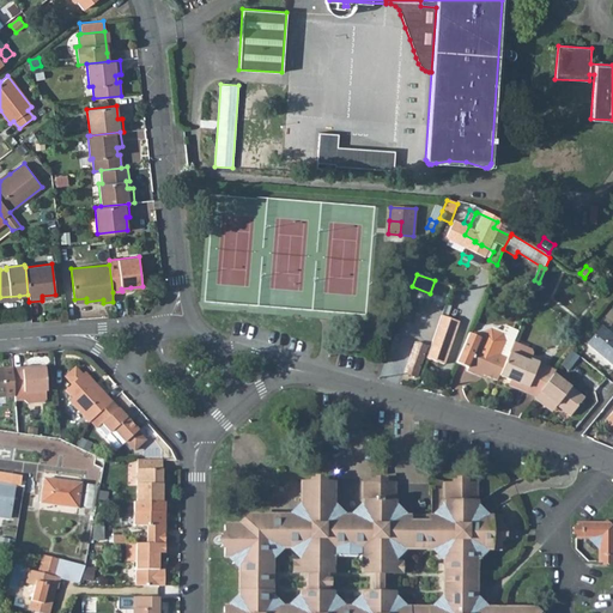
[(449,286),(436,281),(435,280),(430,293),(447,299),(450,287),(449,286)]
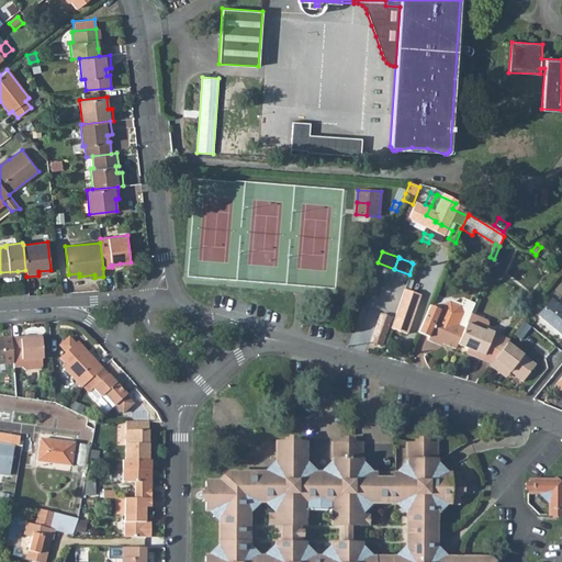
[(401,292),(394,289),(384,313),(392,316),(401,292)]
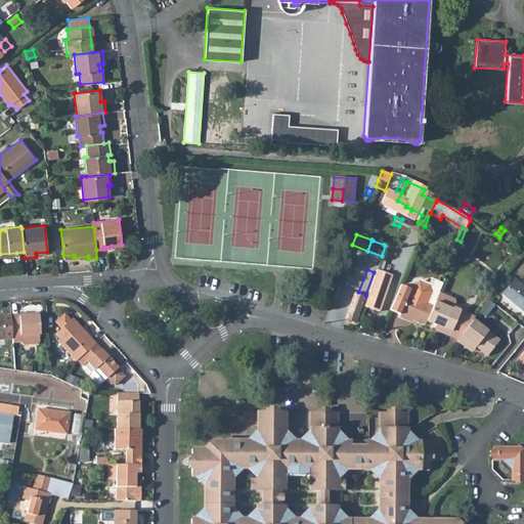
[(365,306),(381,311),(394,274),(379,269),(365,306)]
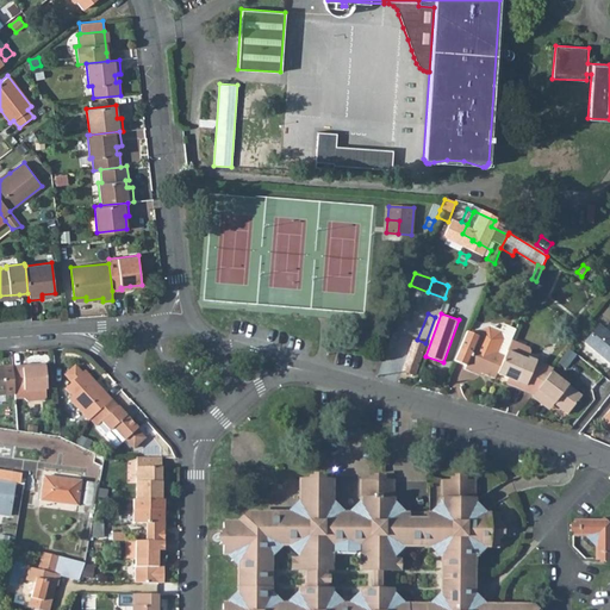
[(503,324),(498,332),(502,340),(496,353),(503,356),(510,341),(515,329),(503,324)]
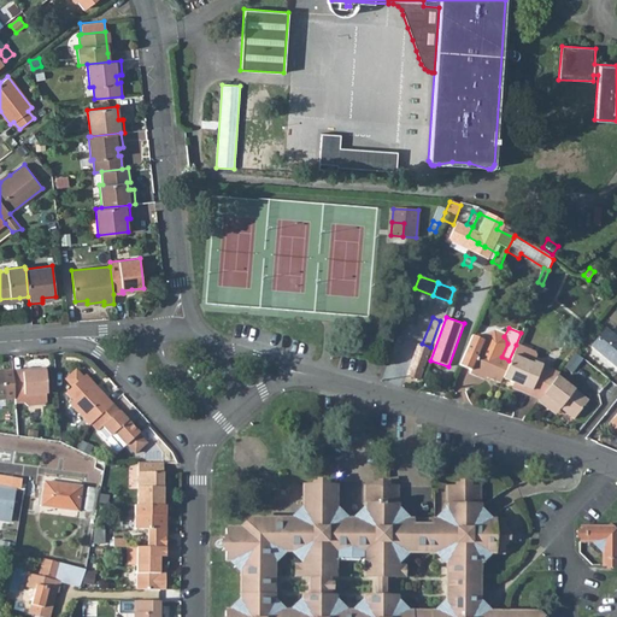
[(616,339),(605,329),(592,346),(616,383),(616,339)]
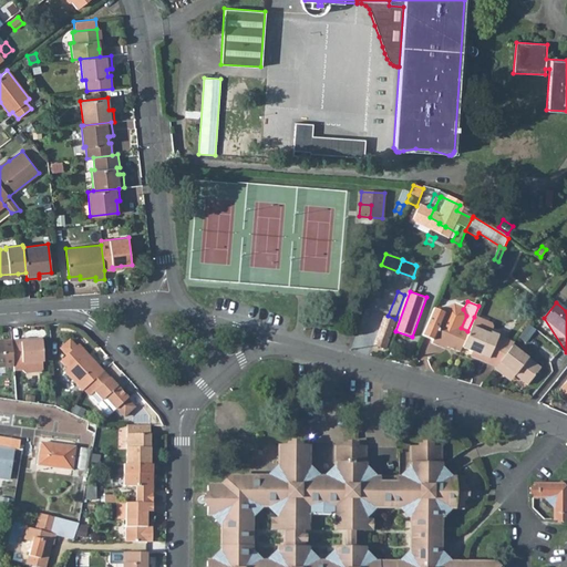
[(461,348),(467,331),(461,328),(466,316),(463,309),(452,305),(446,308),(444,313),(433,308),(421,336),(432,340),(446,347),(459,352),(461,348)]
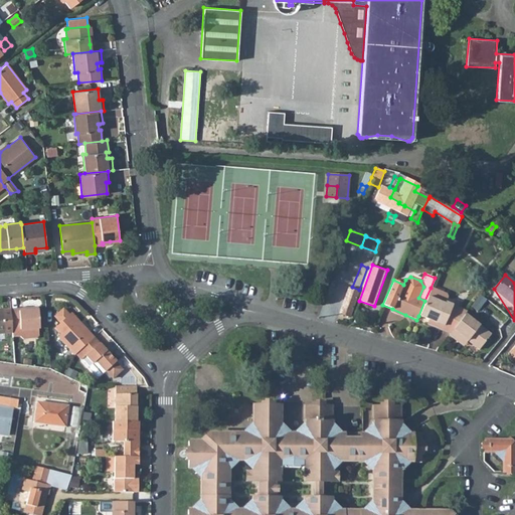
[(424,301),(418,316),(428,320),(436,323),(434,327),(450,334),(464,315),(467,312),(446,303),(448,298),(446,294),(431,288),(424,301)]
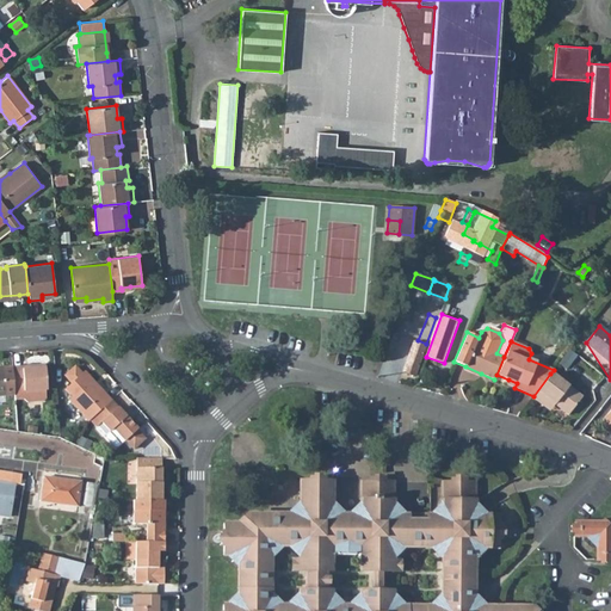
[(426,346),(413,343),(402,371),(415,376),(426,346)]
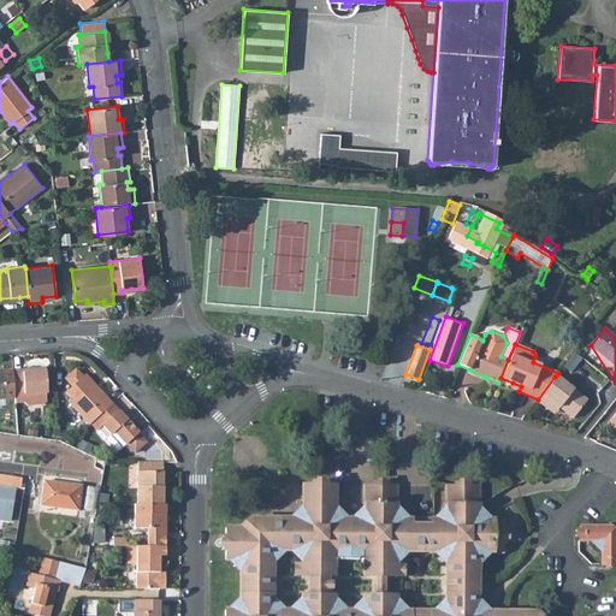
[(23,369),(12,371),(13,392),(15,398),(15,403),(24,402),(28,406),(43,404),(46,401),(46,392),(47,392),(45,368),(31,369),(31,372),(23,372),(23,369)]
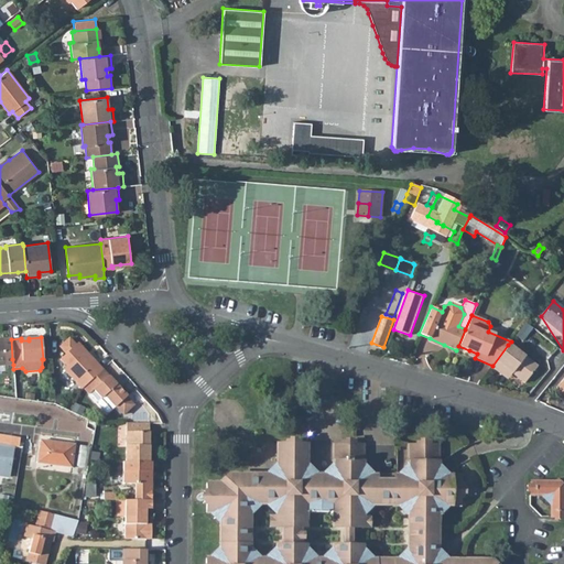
[(77,343),(75,345),(68,338),(60,347),(65,354),(60,359),(66,366),(63,369),(82,389),(87,383),(101,369),(77,343)]
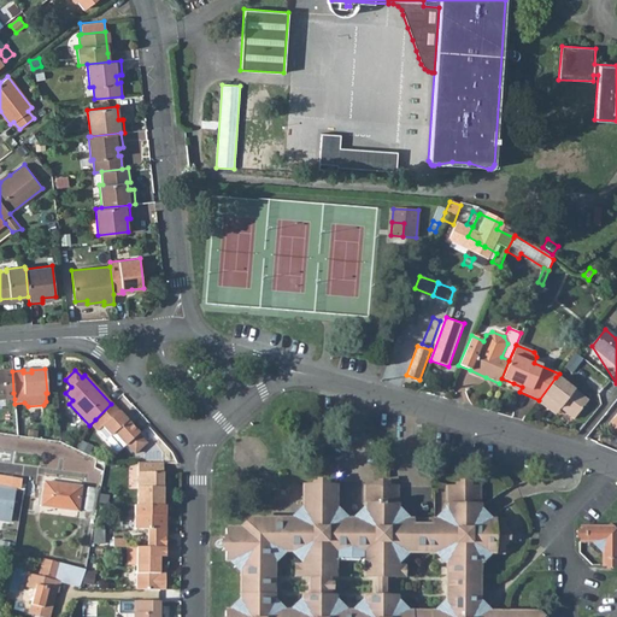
[(485,381),(486,377),(470,370),(469,374),(485,381)]
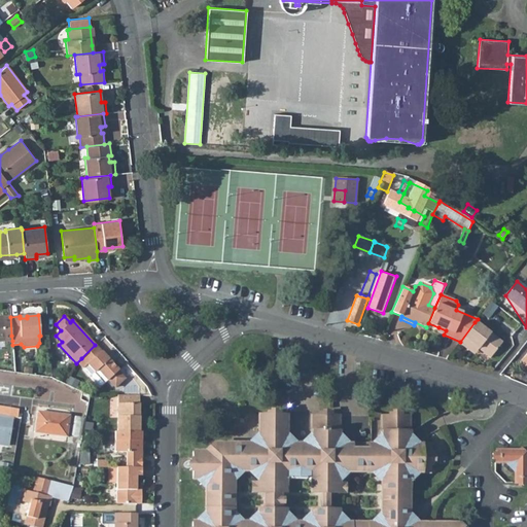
[(0,341),(4,341),(12,341),(11,336),(10,317),(3,317),(0,317),(0,341)]
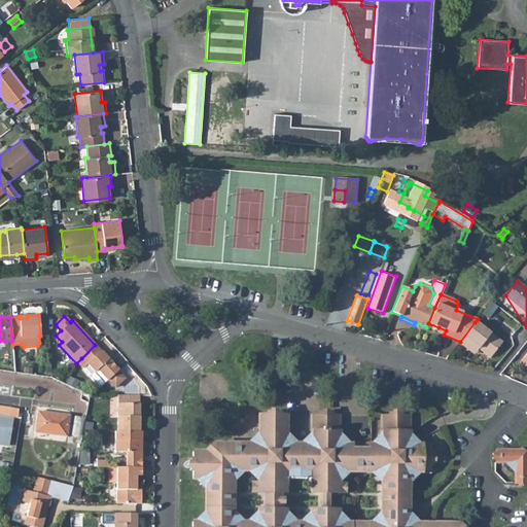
[(501,343),(475,322),(460,342),(459,343),(466,348),(470,343),(479,349),(489,357),(501,343)]
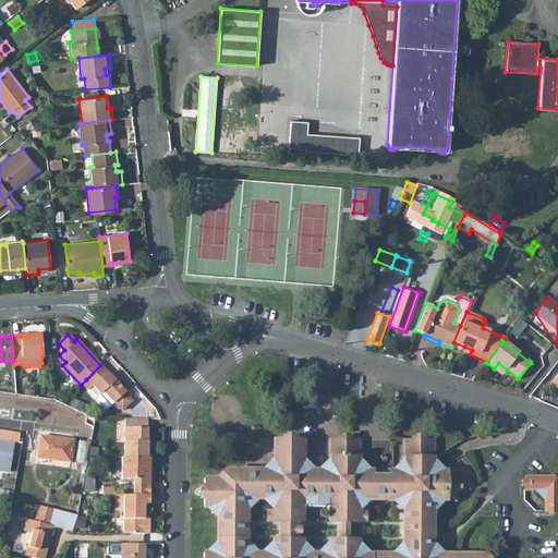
[(494,368),(501,375),(507,370),(498,363),(494,368)]
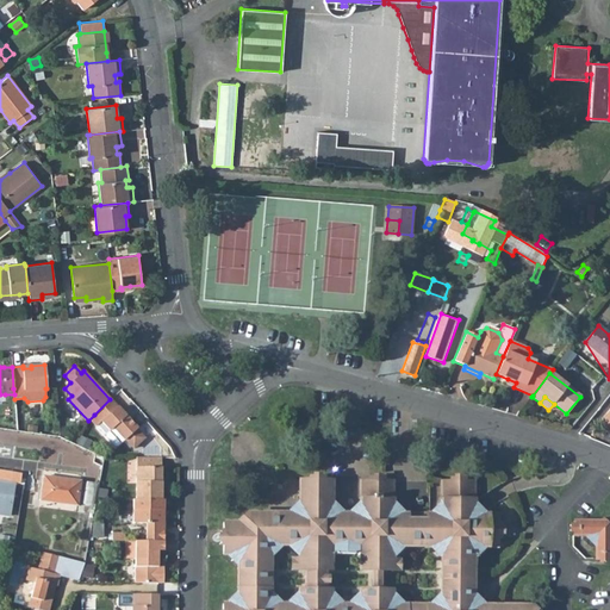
[(116,409),(117,408),(110,399),(94,415),(110,430),(112,428),(124,440),(125,439),(134,448),(144,439),(136,429),(137,428),(120,411),(119,412),(116,409)]
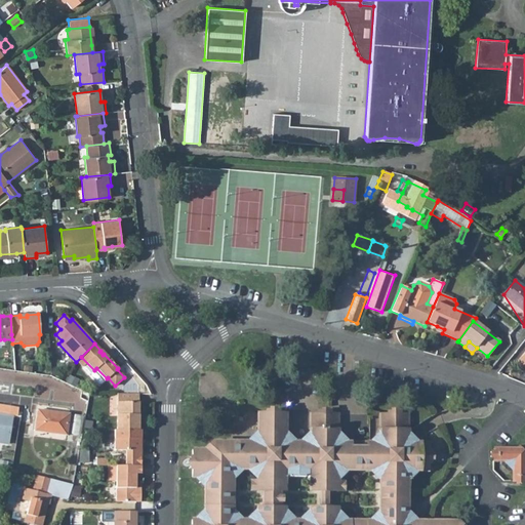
[(107,378),(96,368),(94,370),(91,373),(91,376),(98,384),(101,384),(107,378)]
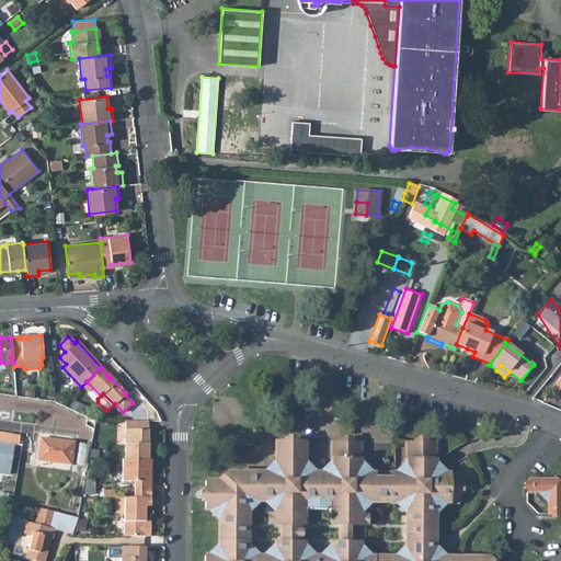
[(83,405),(73,401),(70,409),(80,413),(83,405)]
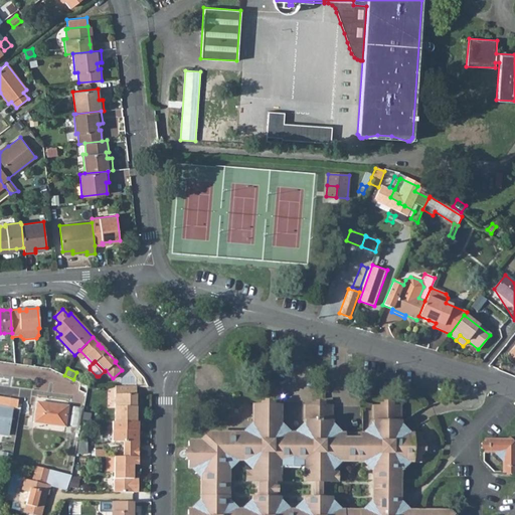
[(136,421),(136,386),(115,386),(115,421),(136,421)]
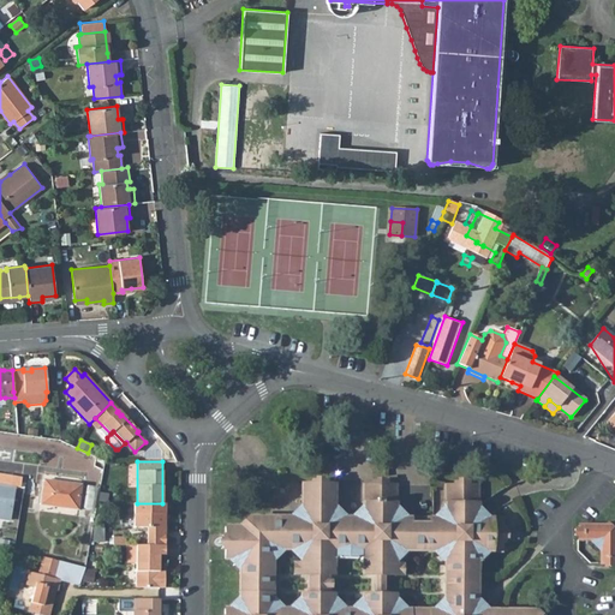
[(21,488),(22,478),(0,475),(0,483),(15,487),(21,488)]
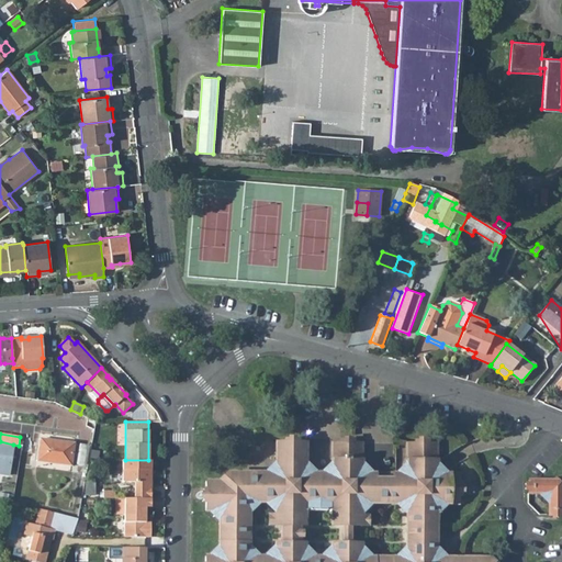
[(71,461),(74,444),(40,439),(37,454),(71,461)]
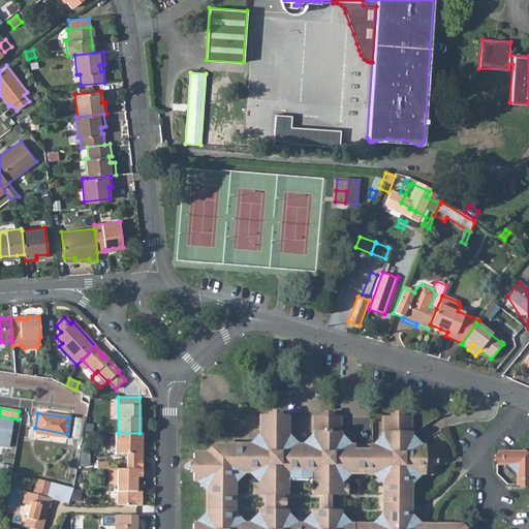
[(0,445),(7,447),(12,418),(0,415),(0,445)]
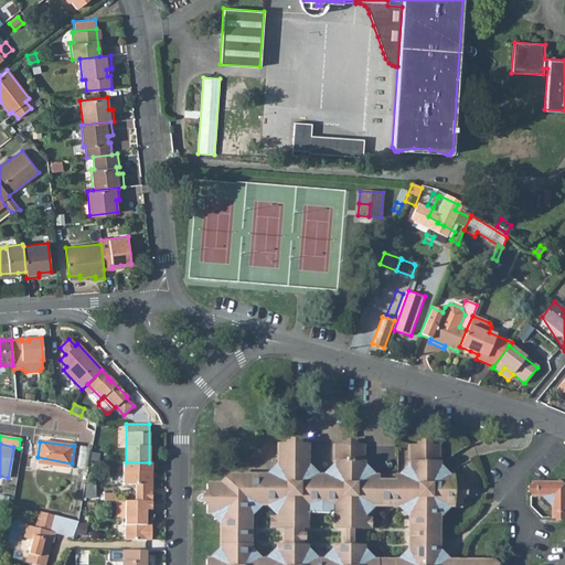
[(341,446),(333,447),(333,468),(326,477),(315,477),(307,468),(307,447),(299,446),(285,446),(277,446),(277,468),(268,476),(230,476),(230,479),(224,484),(206,483),(206,491),(206,505),(206,513),(220,513),(220,560),(206,560),(205,564),(492,564),(492,561),(450,561),(448,558),(444,554),(438,547),(438,514),(447,505),(460,505),(460,499),(460,484),(460,477),(447,477),(438,468),(438,446),(430,446),(416,446),(408,447),(408,468),(400,477),(372,477),(363,468),(363,446),(341,446)]
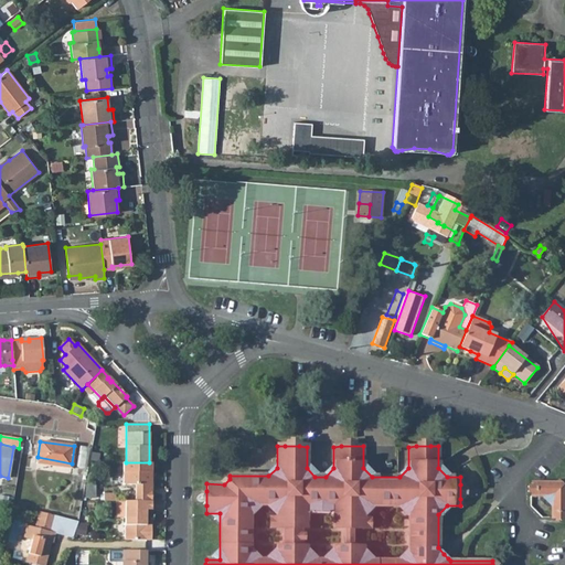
[(71,468),(72,464),(38,457),(38,464),(71,468)]
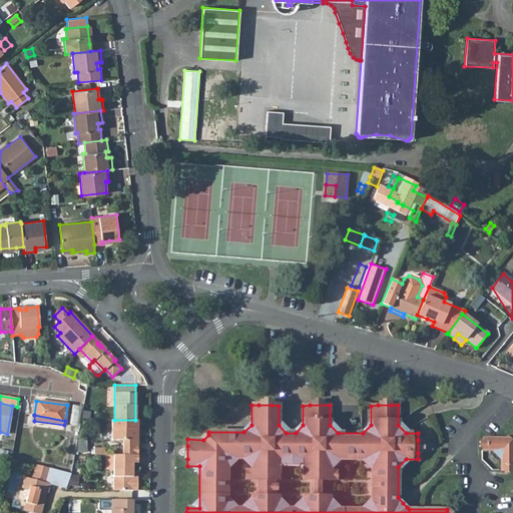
[(135,420),(114,420),(112,420),(111,439),(112,439),(123,440),(123,455),(128,455),(137,455),(137,420),(135,420)]
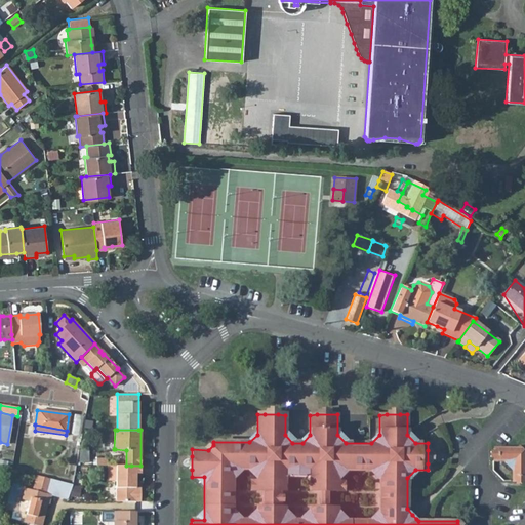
[(517,448),(497,448),(497,460),(502,460),(514,460),(514,471),(513,481),(524,480),(524,450),(522,448),(521,448),(519,446),(517,448)]
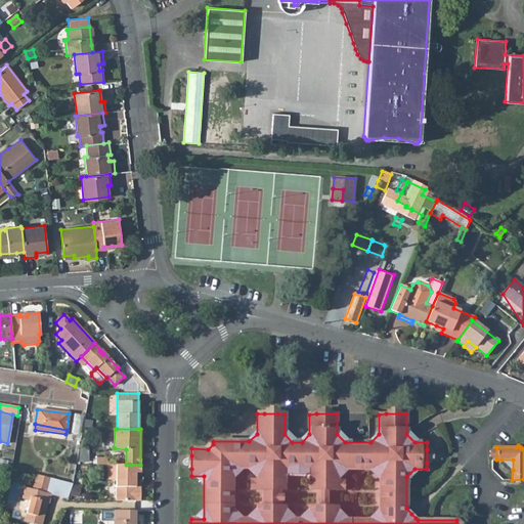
[(513,470),(513,460),(501,460),(513,470)]
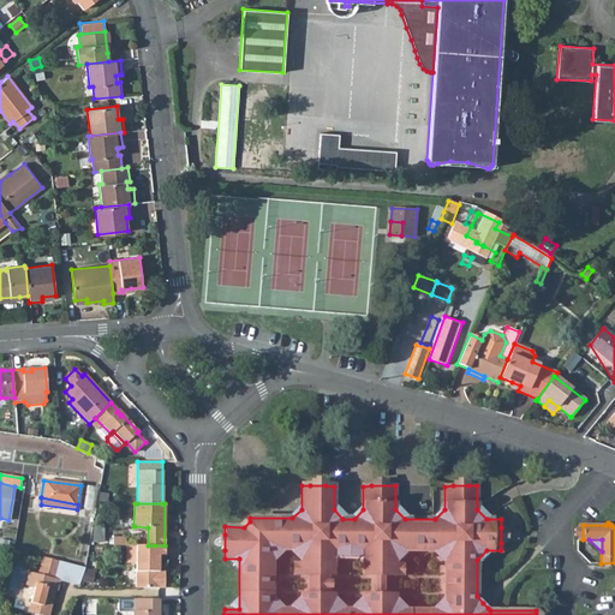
[(137,545),(126,545),(126,563),(136,563),(137,545)]
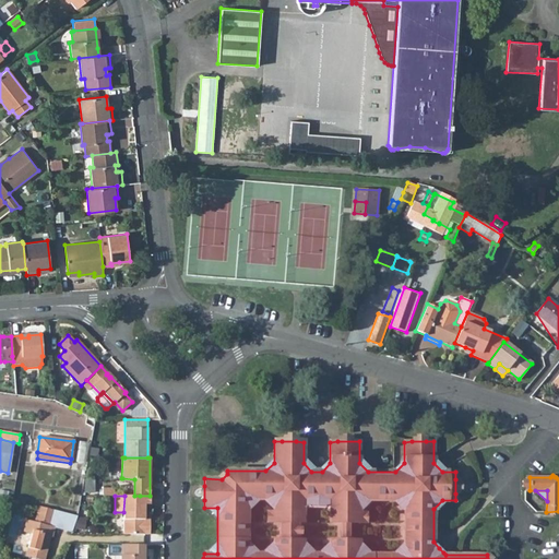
[(140,496),(134,496),(125,496),(123,512),(123,534),(150,534),(150,523),(144,523),(144,520),(144,504),(150,504),(150,496),(140,496)]
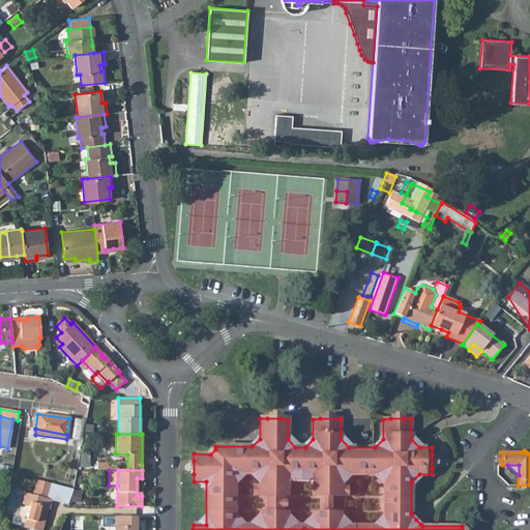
[(72,490),(66,488),(36,479),(32,495),(25,493),(22,504),(30,506),(24,527),(35,529),(41,529),(46,519),(43,518),(46,508),(48,508),(50,509),(52,500),(67,504),(72,490)]
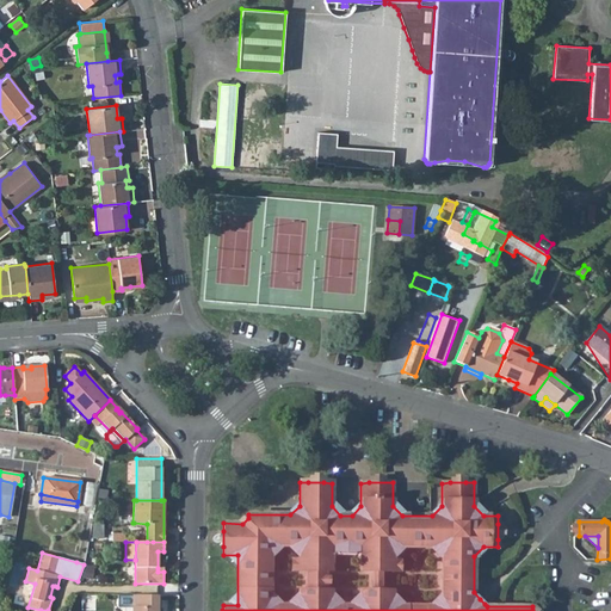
[(133,596),(117,596),(117,606),(133,606),(133,596)]
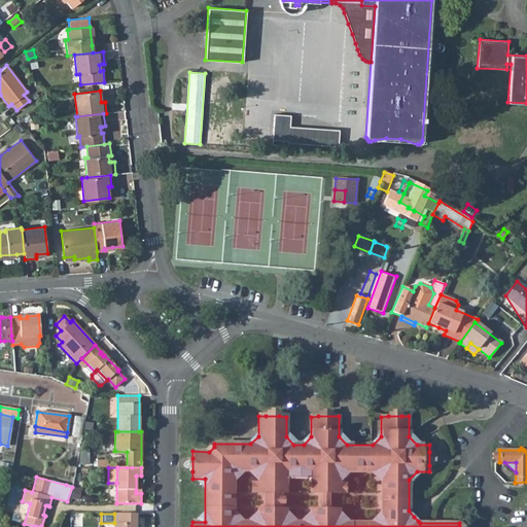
[(135,526),(136,514),(114,514),(114,523),(113,526),(135,526)]
